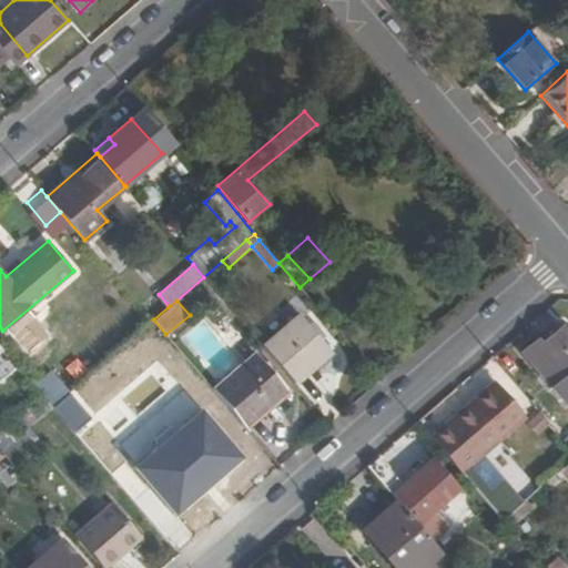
[(294,383),(332,352),(300,314),(262,345),(294,383)]
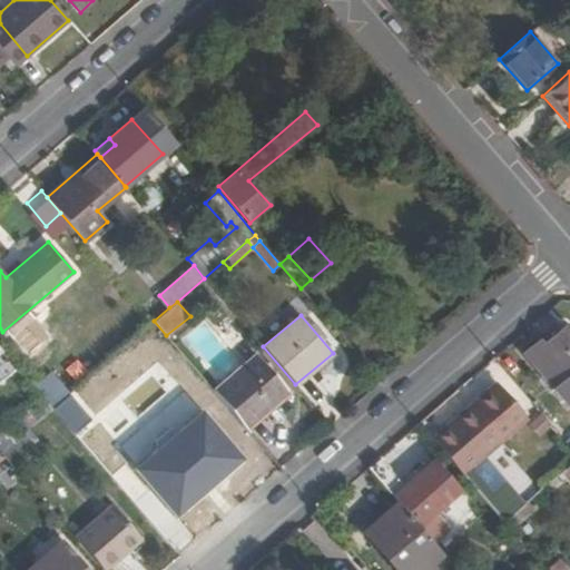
[(522,353),(568,405),(569,404),(569,327),(566,323),(542,344),(539,340),(522,353)]
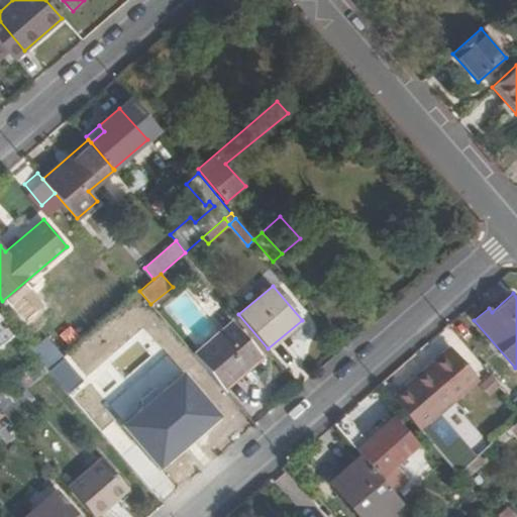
[(222,388),(261,354),(231,321),(193,353),(222,388)]
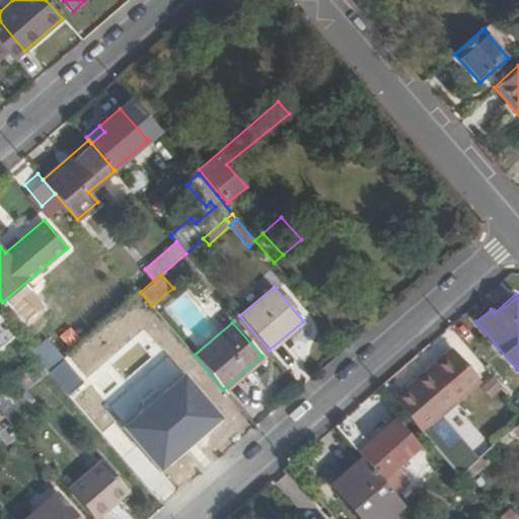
[(39,362),(55,350),(45,339),(30,352),(39,362)]
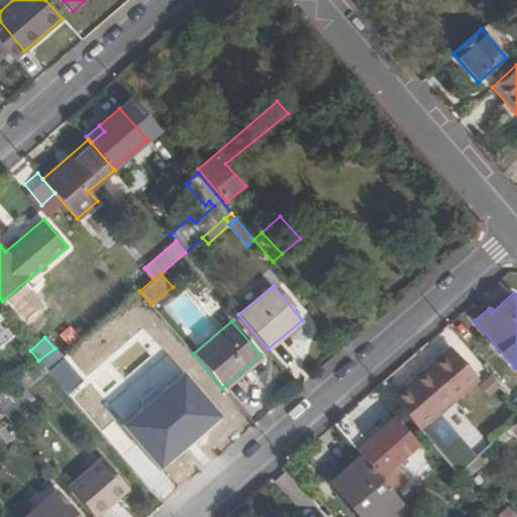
[(146,339),(94,385),(121,416),(175,372),(146,339)]
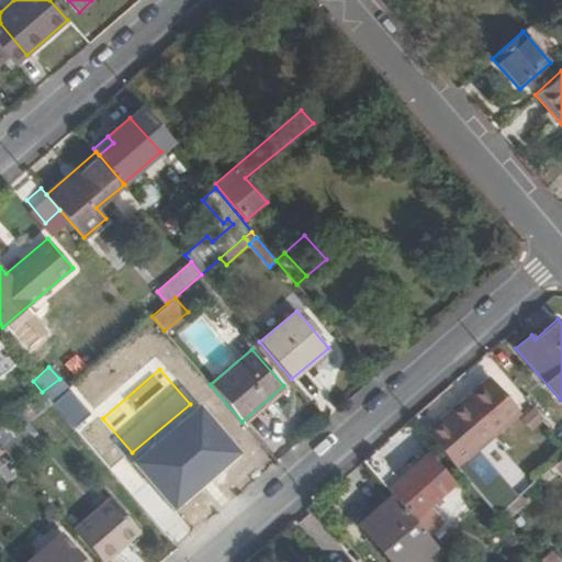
[(492,380),(467,402),(494,434),(519,412),(492,380)]
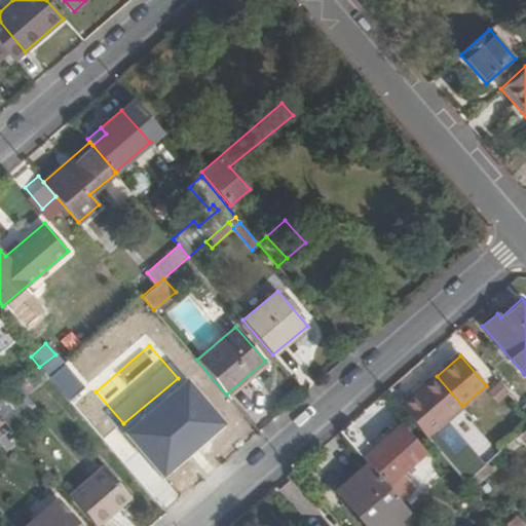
[(426,436),(462,406),(437,376),(401,406),(426,436)]
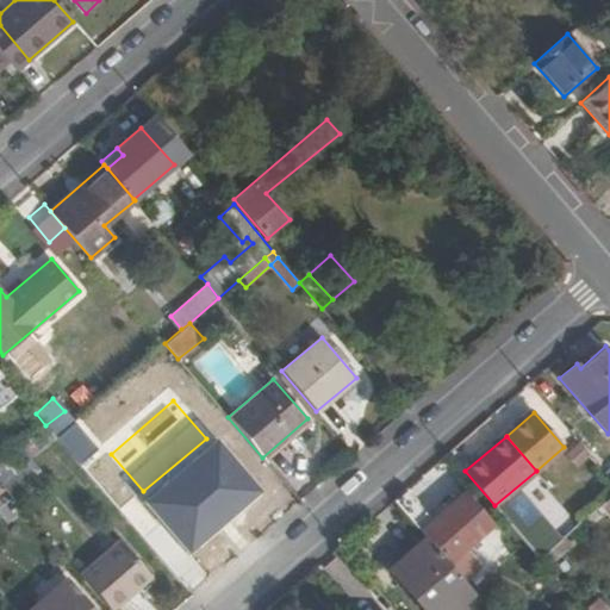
[(609,478),(609,477),(609,453),(602,444),(590,454),(609,478)]
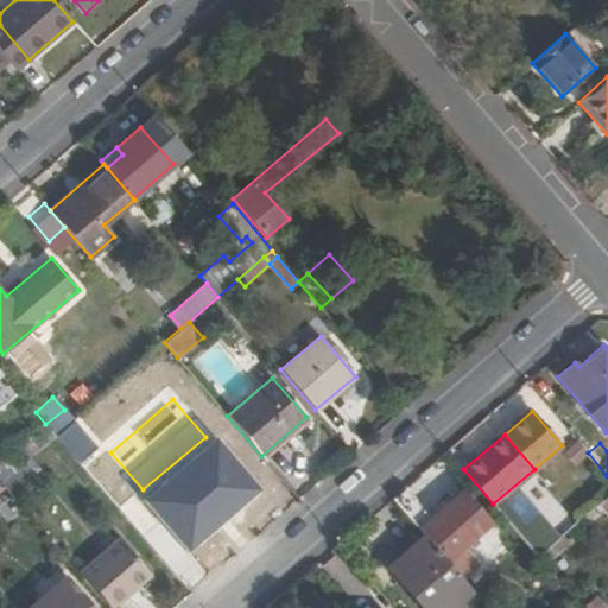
[(17,499),(62,461),(48,444),(2,482),(17,499)]
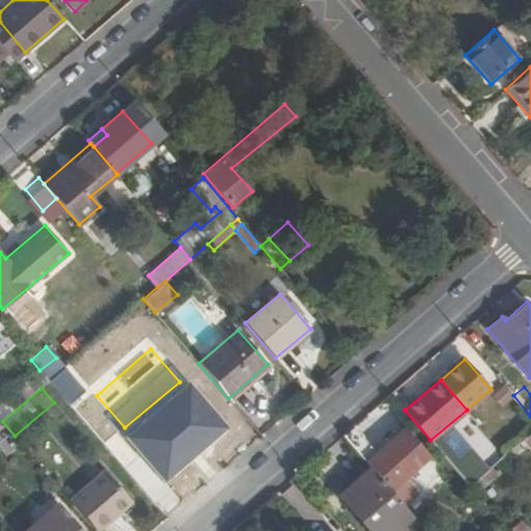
[(390,491),(428,457),(403,428),(389,441),(376,451),(372,447),(354,426),(343,436),(370,467),(390,491)]
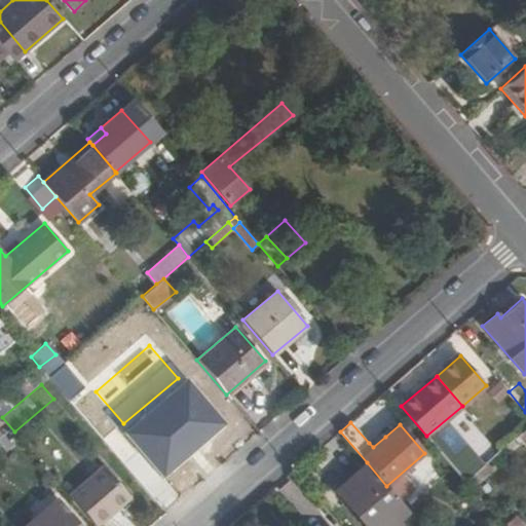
[(373,447),(385,437),(381,431),(369,443),(373,447)]
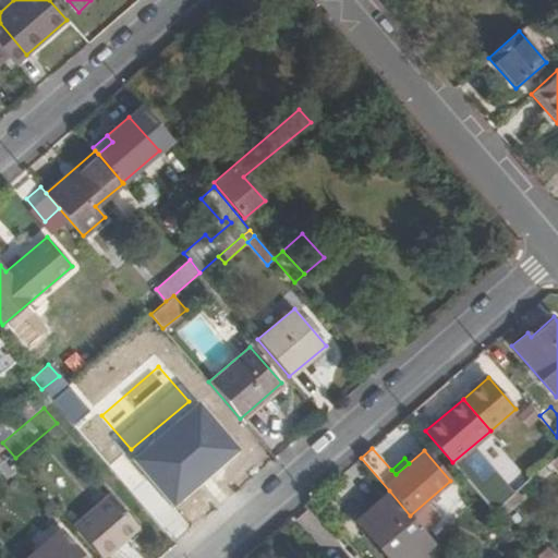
[(481,496),(493,510),(517,489),(505,475),(481,496)]
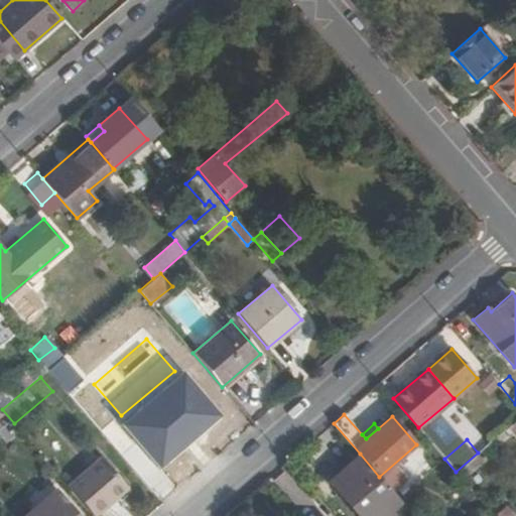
[(398,498),(388,487),(379,477),(360,454),(330,481),(360,515),(385,515),(391,512),(387,507),(398,498)]
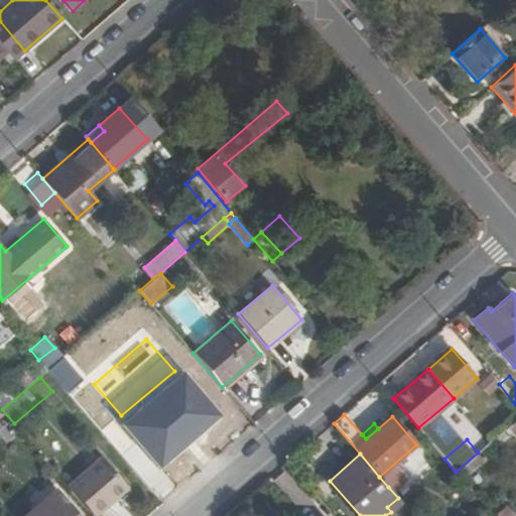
[(94,515),(96,515),(128,488),(101,456),(68,485),(94,515)]
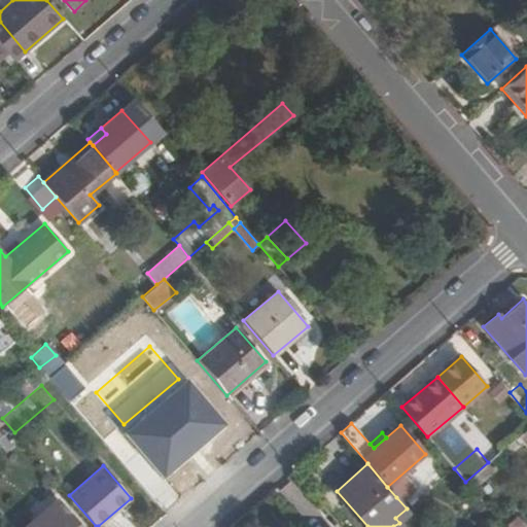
[(472,490),(484,482),(477,472),(465,482),(472,490)]
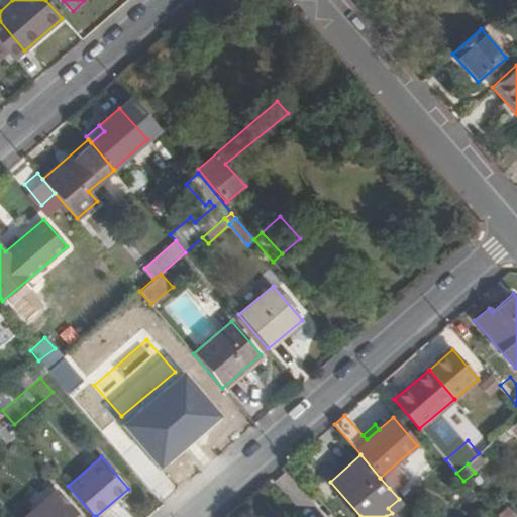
[(80,516),(61,494),(32,516),(80,516)]
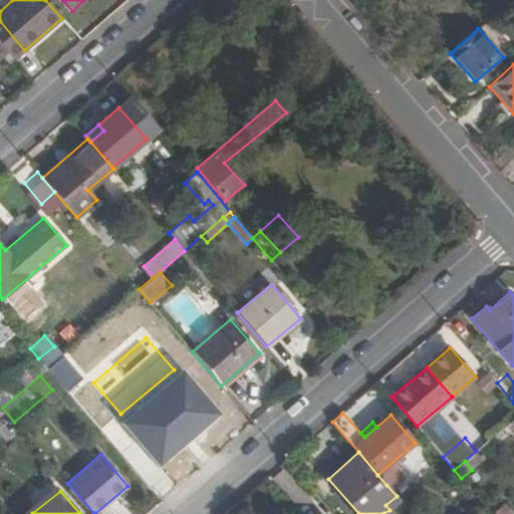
[(513,513),(513,512),(504,504),(495,513),(513,513)]
